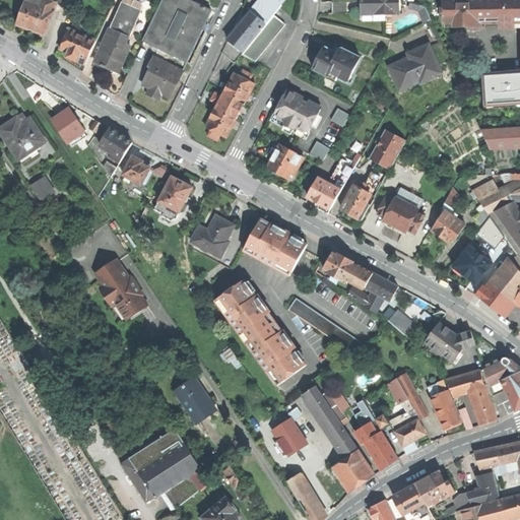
[(31,29),(45,35),(56,4),(56,3),(50,0),(49,0),(24,0),(16,24),(31,29)]
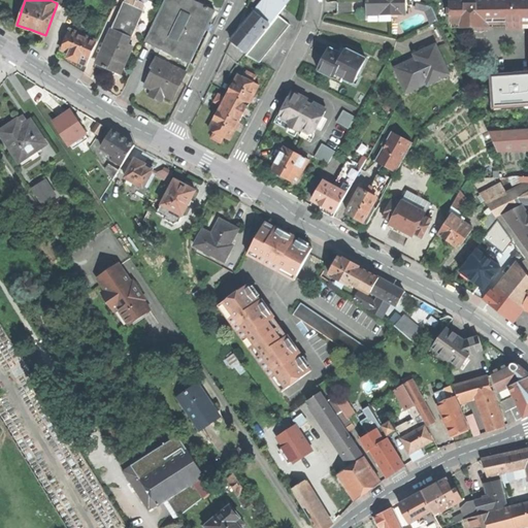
[(125,0),(123,5),(141,13),(144,6),(143,3),(135,0),(125,0)]
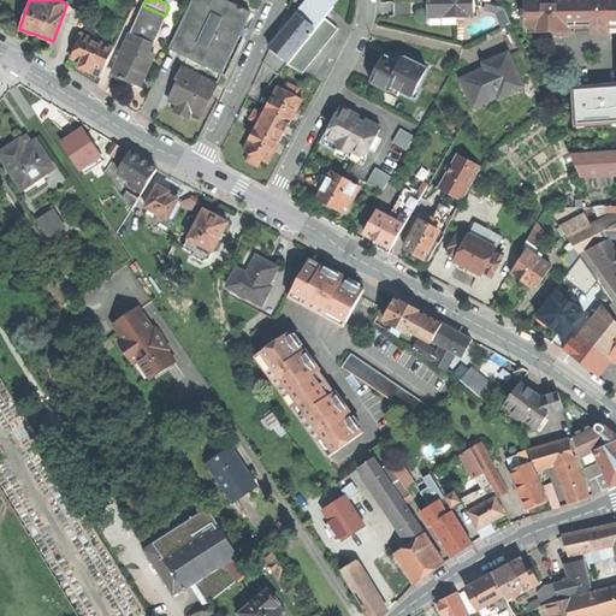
[(194,0),(170,49),(188,58),(221,73),(240,35),(243,28),(250,12),(225,0),(194,0)]
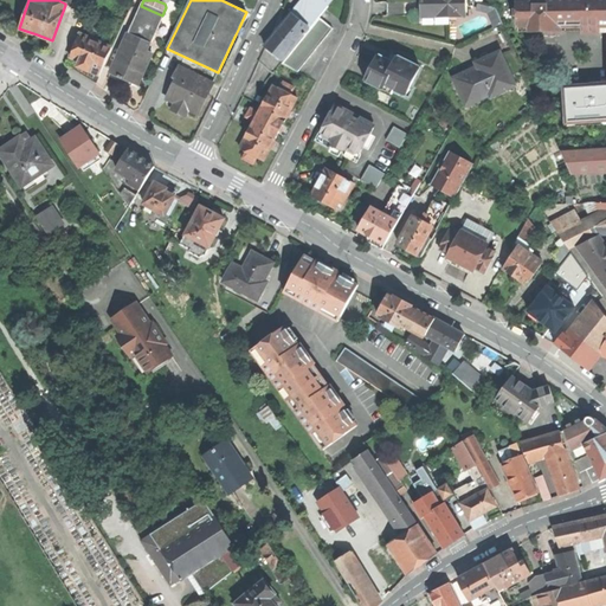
[(304,0),(302,2),(292,14),(309,28),(318,18),(333,0),(304,0)]
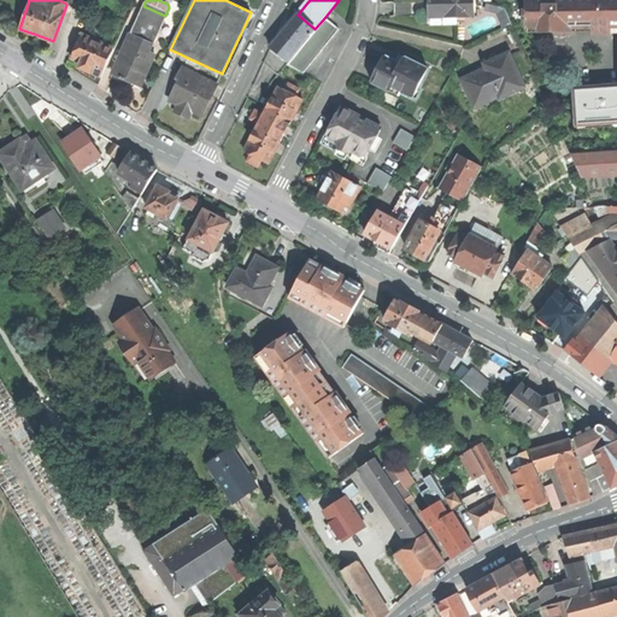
[(430,18),(474,16),(472,0),(430,0),(432,5),(432,10),(430,10),(430,18)]
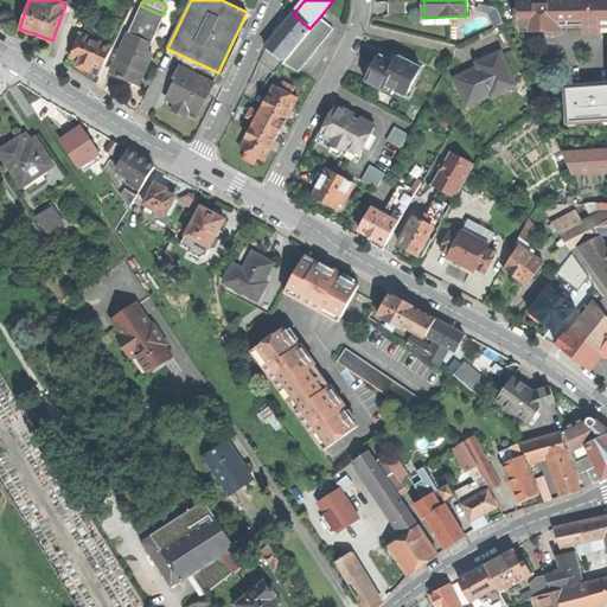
[(606,0),(517,0),(518,26),(521,26),(535,26),(535,32),(548,32),(548,26),(561,26),(583,25),(593,25),(593,21),(600,21),(600,25),(601,25),(606,25),(606,0)]
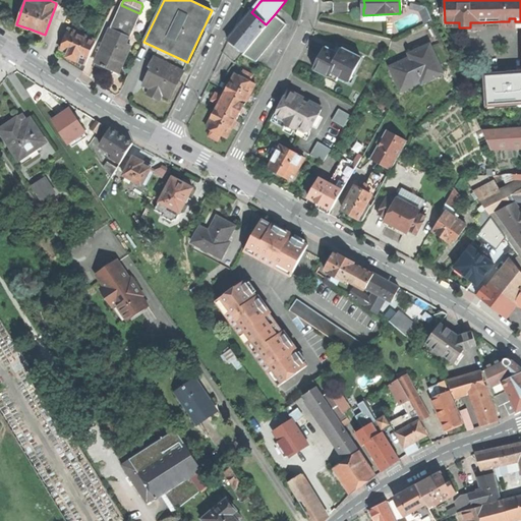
[(116,66),(121,68),(130,47),(125,45),(127,39),(129,40),(140,13),(139,13),(121,5),(120,5),(95,63),(102,66),(102,67),(105,68),(106,67),(109,68),(114,71),(116,66)]
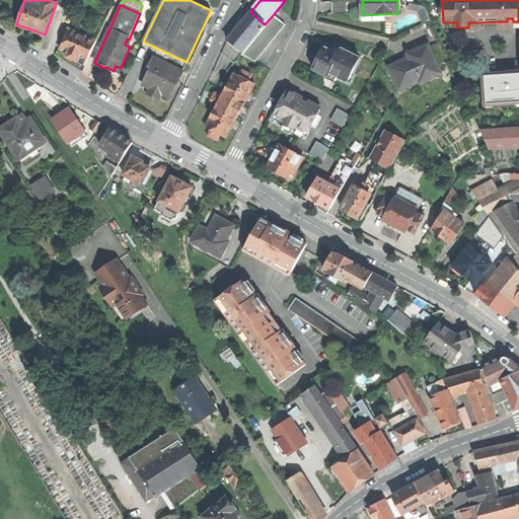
[(228,40),(242,52),(265,24),(250,12),(228,40)]
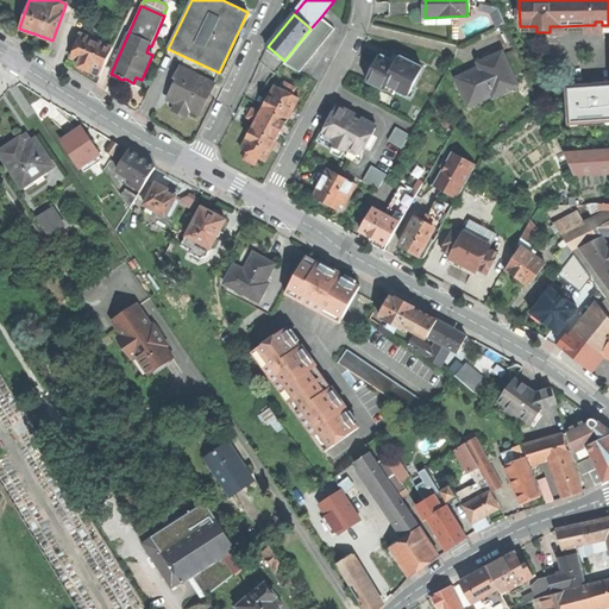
[(334,29),(320,18),(311,29),(284,61),(284,62),(282,64),(300,73),(334,29)]
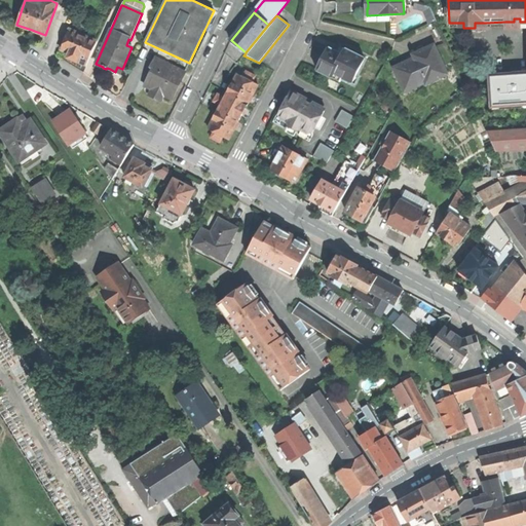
[(97,41),(70,30),(66,39),(62,48),(70,52),(68,58),(86,66),(97,41)]
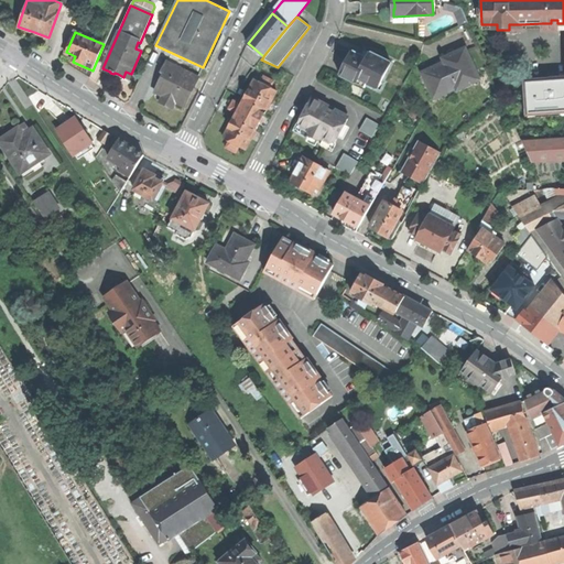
[(423,73),(434,97),(457,87),(455,84),(476,74),(465,49),(444,58),(446,63),(433,68),(423,73)]
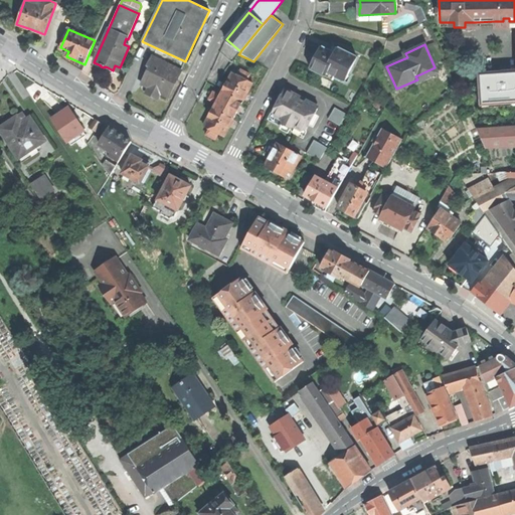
[(317,58),(311,69),(325,76),(327,73),(344,81),(357,57),(338,48),(335,54),(322,47),(317,58)]
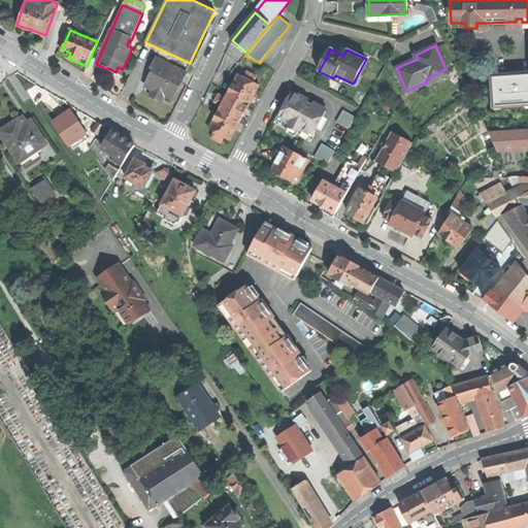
[(161,50),(157,59),(185,72),(190,63),(161,50)]
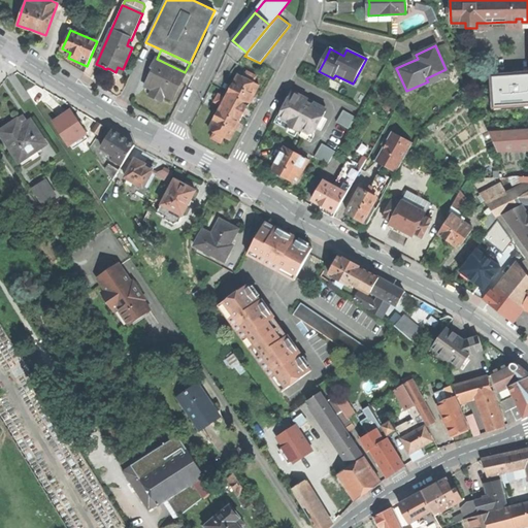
[(172,101),(186,73),(185,72),(157,59),(152,69),(156,71),(154,74),(152,73),(145,87),(154,90),(151,96),(155,98),(159,100),(162,99),(164,97),(172,101)]
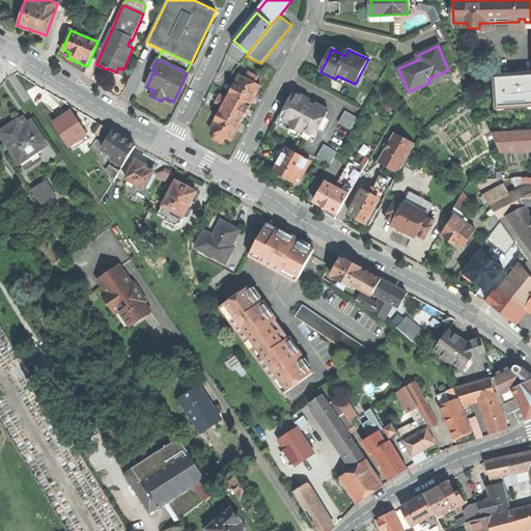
[(451,75),(448,70),(428,79),(430,82),(430,84),(451,75)]
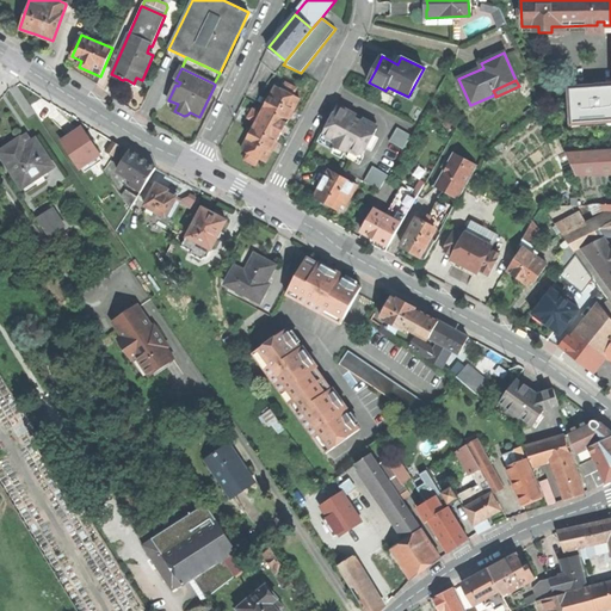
[(285,84),(282,90),(292,96),(296,90),(285,84)]
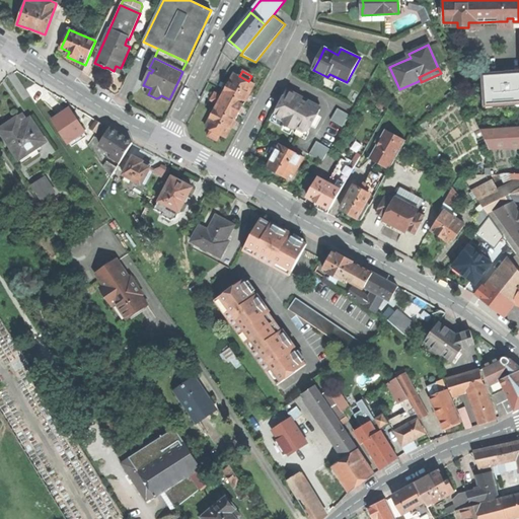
[(518,71),(506,72),(507,75),(499,76),(485,77),(487,102),(494,102),(494,107),(516,105),(515,100),(518,99),(518,71)]
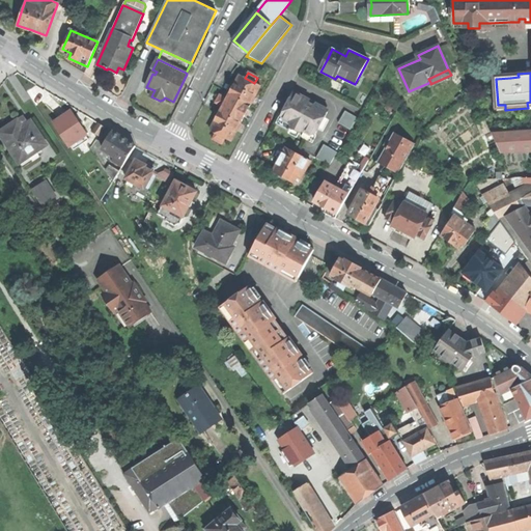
[(240,75),(230,93),(250,104),(255,95),(260,86),(254,83),(245,78),(240,75)]
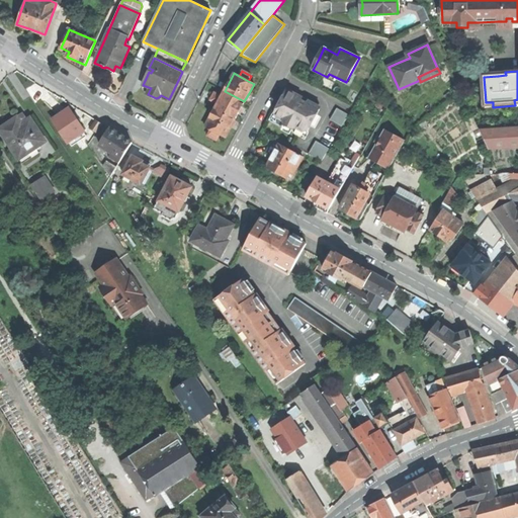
[(303,97),(285,88),(281,97),(278,102),(278,103),(274,112),(274,116),(281,120),(282,124),(291,128),(295,128),(307,134),(319,109),(317,105),(313,103),(312,106),(300,100),(303,97)]
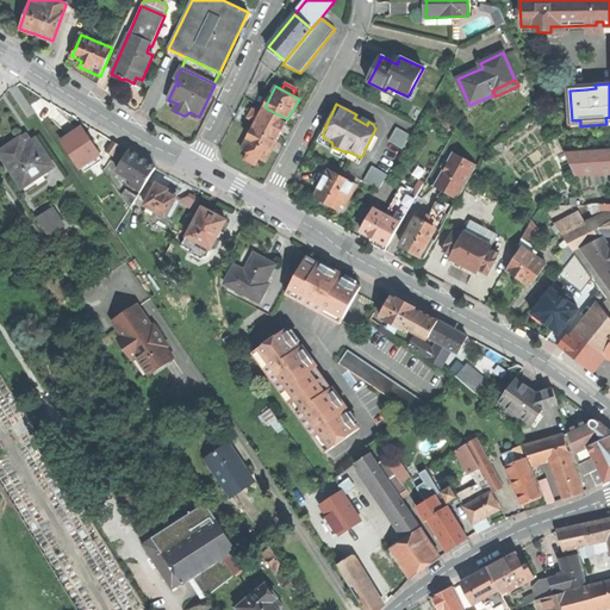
[(256,123),(253,129),(277,142),(281,132),(287,119),(265,107),(261,114),(256,123)]
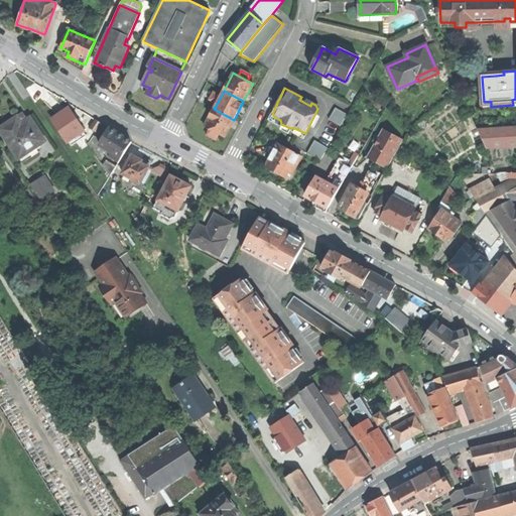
[(210,101),(217,104),(221,97),(214,93),(210,101)]
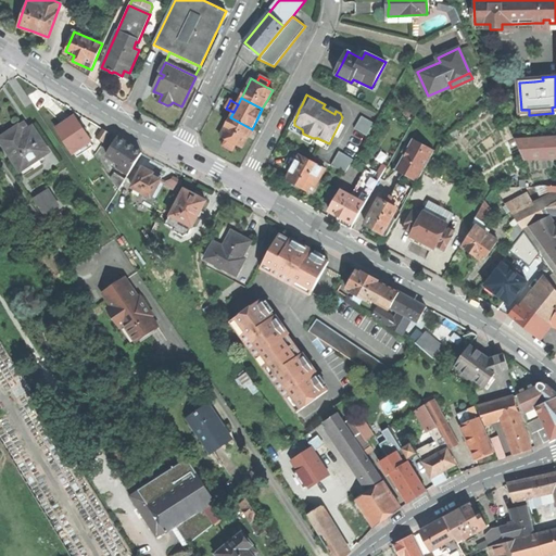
[(336,111),(325,104),(323,108),(335,114),(336,111)]
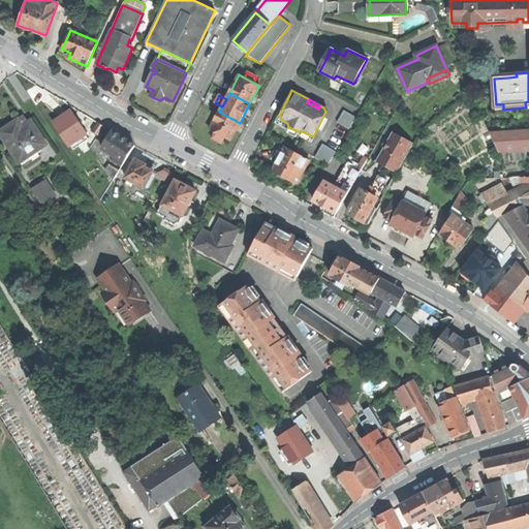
[(51,119),(66,147),(87,135),(72,107),(51,119)]
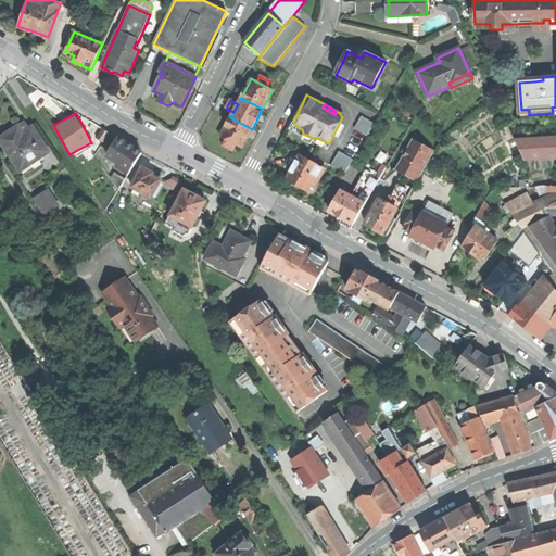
[(368,136),(376,123),(363,115),(355,127),(368,136)]
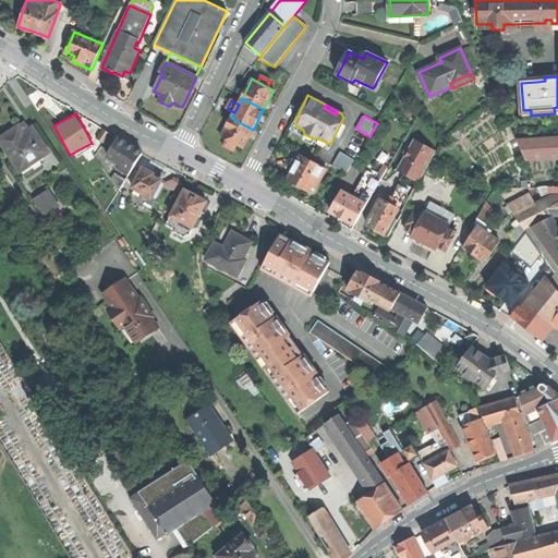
[(253,130),(231,118),(221,136),(227,140),(237,145),(242,148),(247,138),(253,130)]
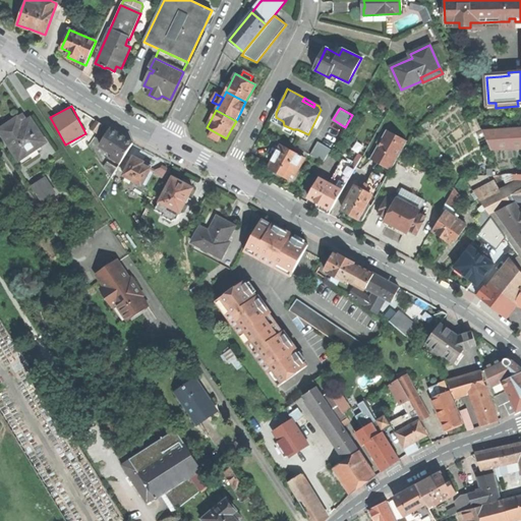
[(0,129),(0,131),(22,164),(40,153),(37,148),(46,141),(30,118),(21,124),(16,118),(7,125),(0,129)]
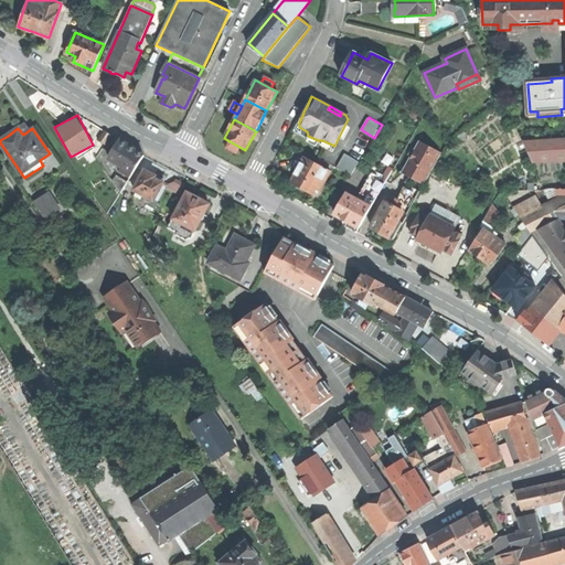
[(98,141),(106,146),(113,136),(105,131),(98,141)]
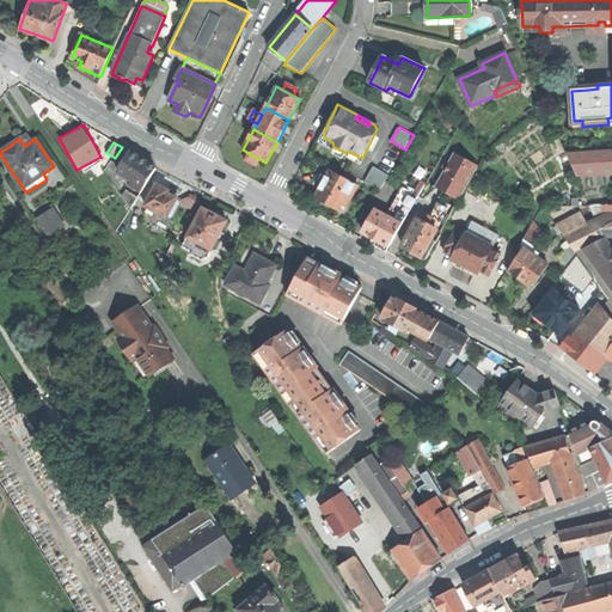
[(577,177),(611,175),(611,150),(567,153),(577,177)]
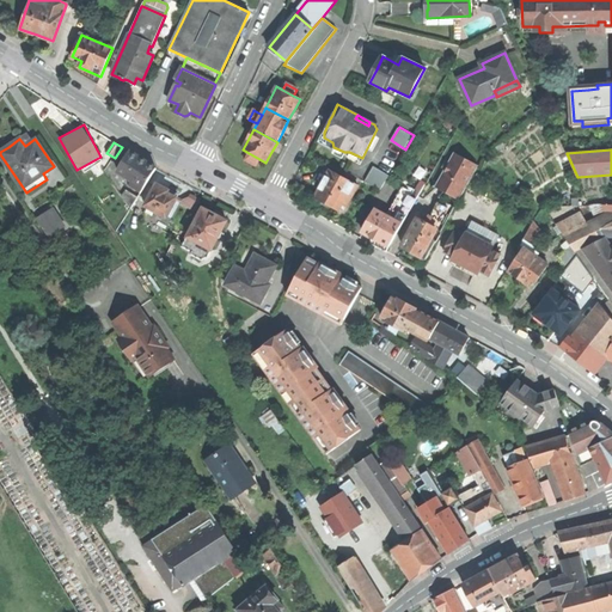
[(132,181),(144,189),(147,184),(157,169),(144,160),(130,153),(118,172),(132,181)]
